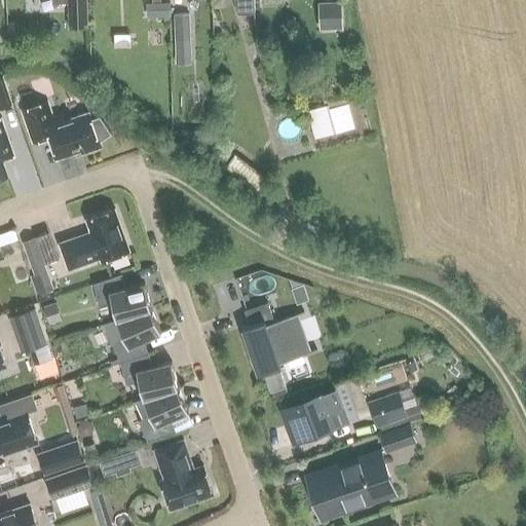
[(78,27),(86,26),(85,0),(51,0),(51,2),(67,2),(68,27),(78,27)]
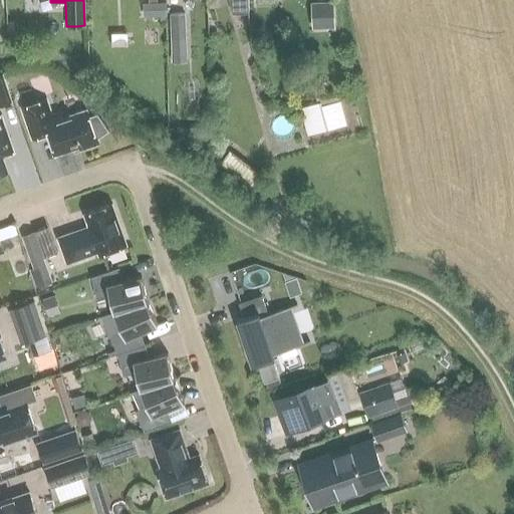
[(143,17),(166,16),(165,3),(157,4),(157,0),(147,0),(148,4),(142,4),(143,17)]
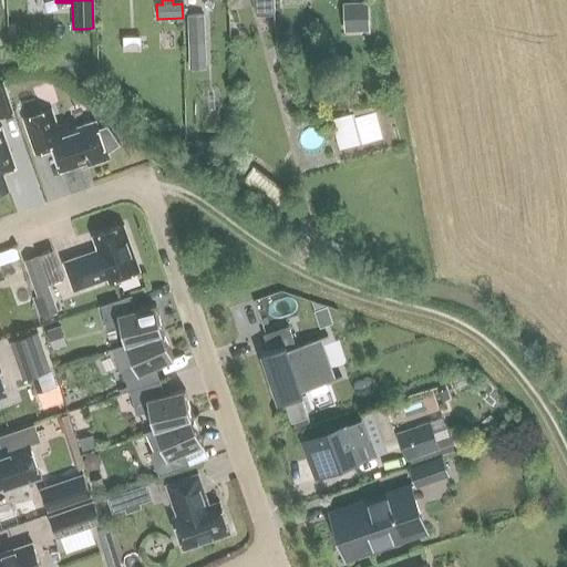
[(251,0),(257,16),(271,16),(270,0),(251,0)]
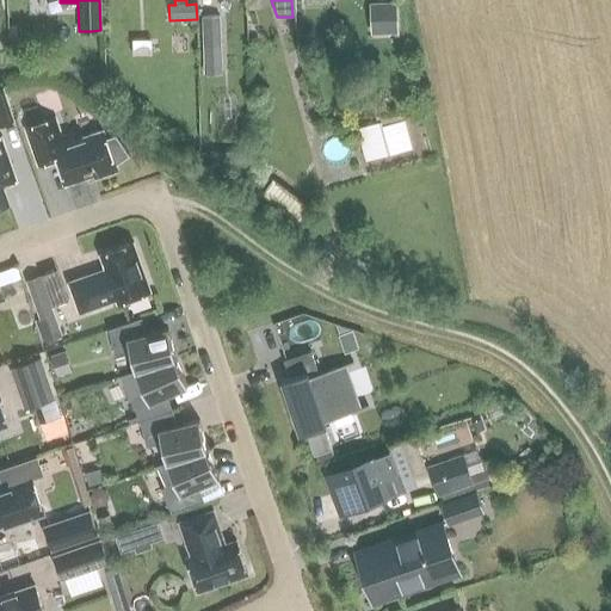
[(397,34),(397,4),(371,4),(371,34),(397,34)]
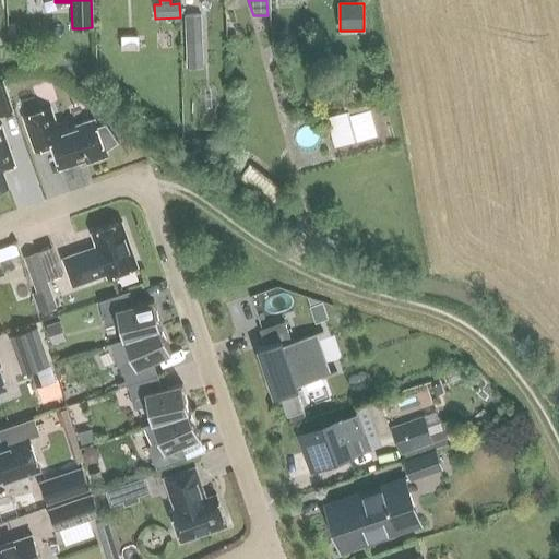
[(203,68),(201,14),(185,15),(187,69),(203,68)]
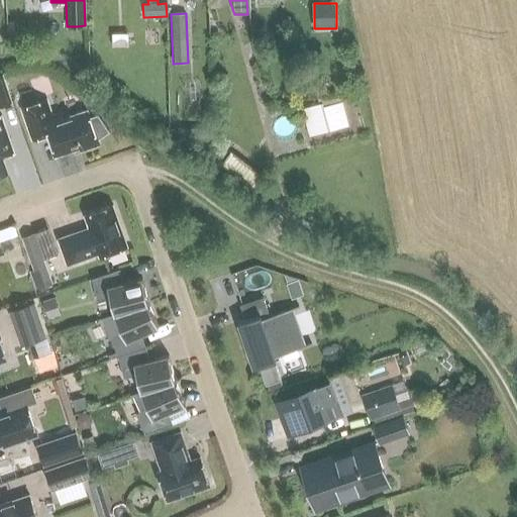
[(0,106),(12,102),(3,74),(0,75),(0,106)]
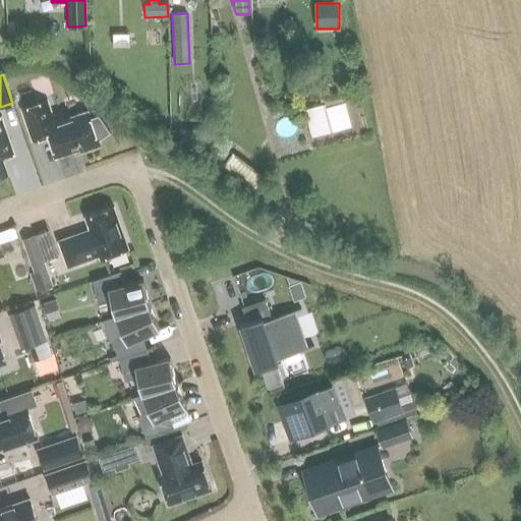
[(80,149),(81,153),(99,147),(98,141),(110,133),(98,115),(90,118),(88,111),(63,119),(61,114),(52,117),(47,101),(20,110),(32,141),(49,135),(56,157),(80,149)]
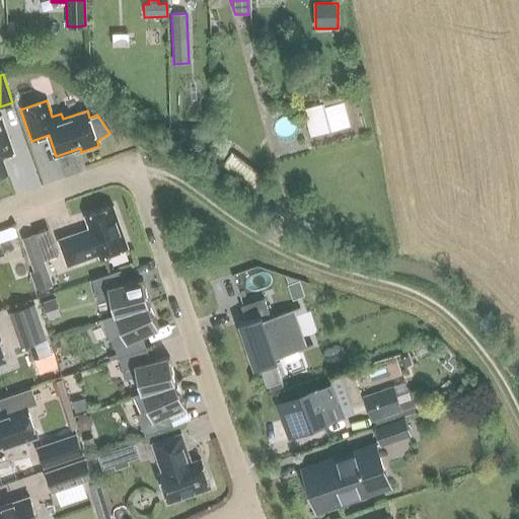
[(322,102),(309,105),(316,132),(349,123),(343,100),(323,104),(322,102)]
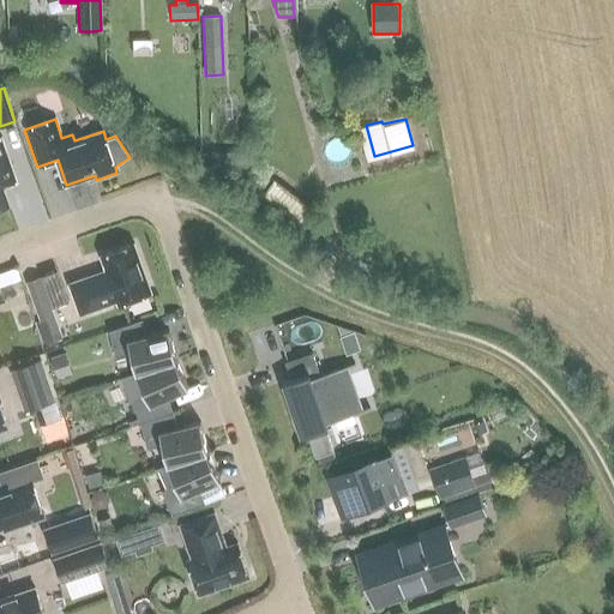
[(2,187),(16,182),(0,137),(0,208),(8,205),(2,187)]
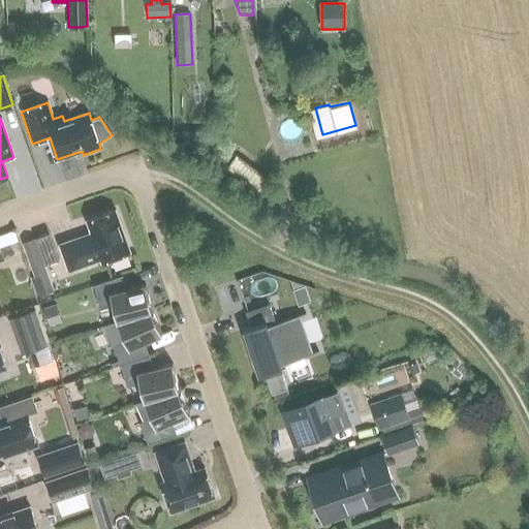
[(211,157),(211,144),(198,144),(198,157),(211,157)]
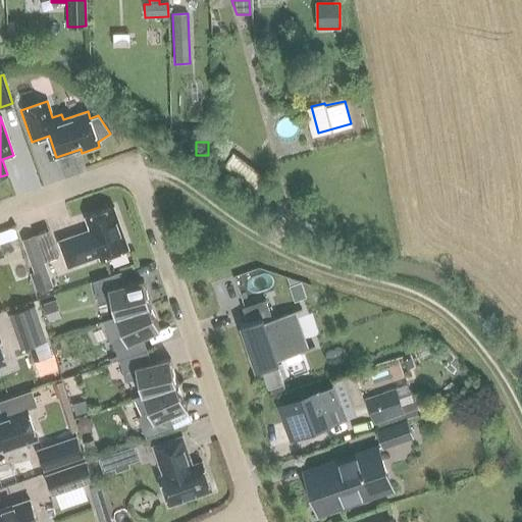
[(265,175),(232,152),(222,165),(255,190),(265,175)]
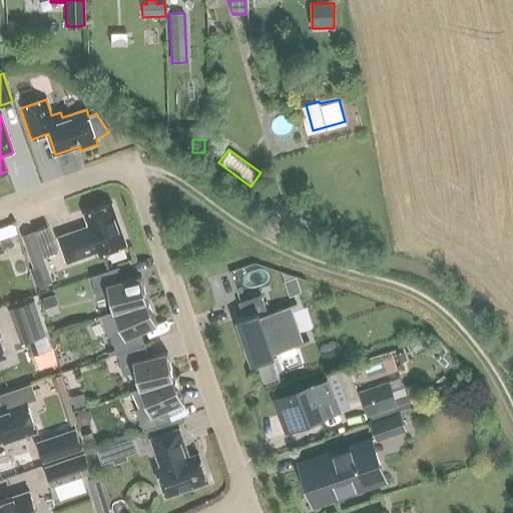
[(111,203),(83,213),(88,227),(73,232),(73,231),(57,237),(66,264),(97,252),(98,254),(126,244),(111,203)]
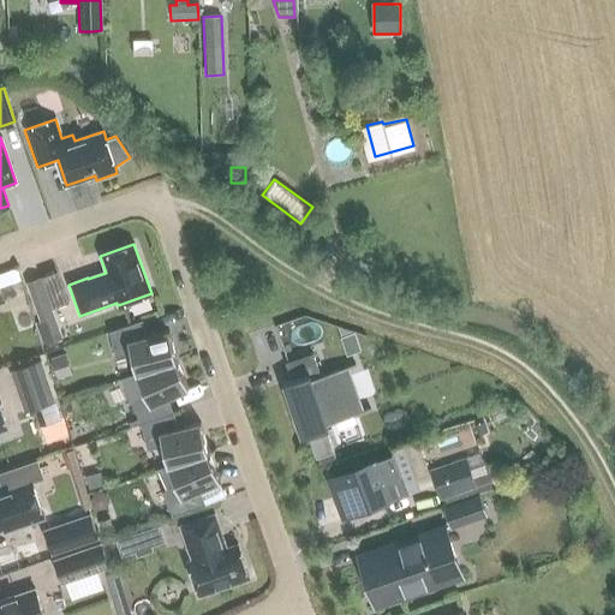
[(54,316),(48,297),(33,303),(39,322),(54,316)]
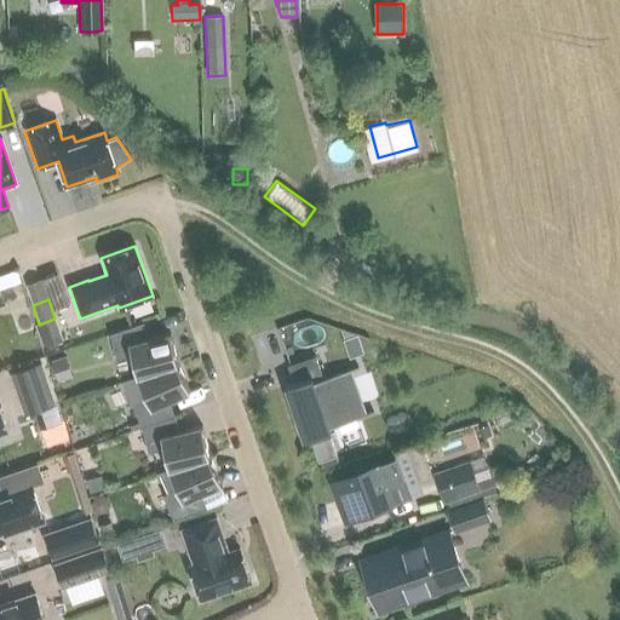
[(133,354),(141,374),(177,363),(170,333),(147,338),(142,322),(109,334),(119,359),(133,354)]
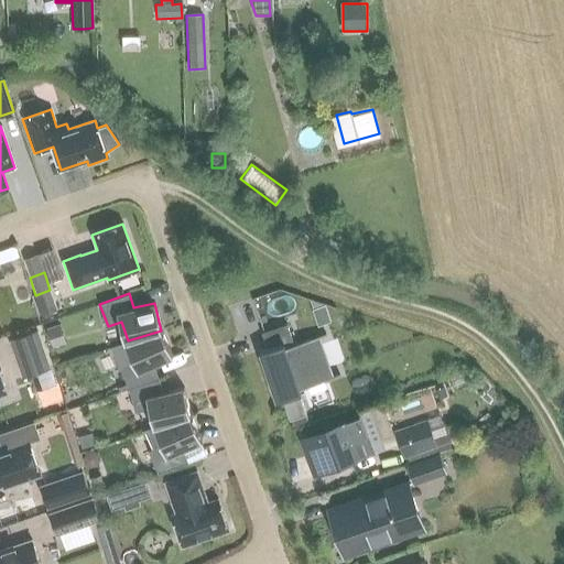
[(66,344),(60,324),(45,329),(52,348),(66,344)]
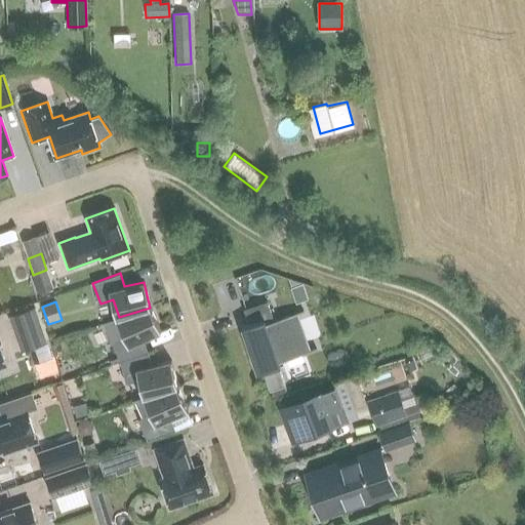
[(242,328),(243,328),(258,372),(257,372),(257,374),(263,372),(269,392),(285,387),(277,363),(316,350),(315,349),(307,351),(294,315),(303,312),(303,311),(273,321),(267,301),(243,310),(248,325),(242,327),(242,328)]
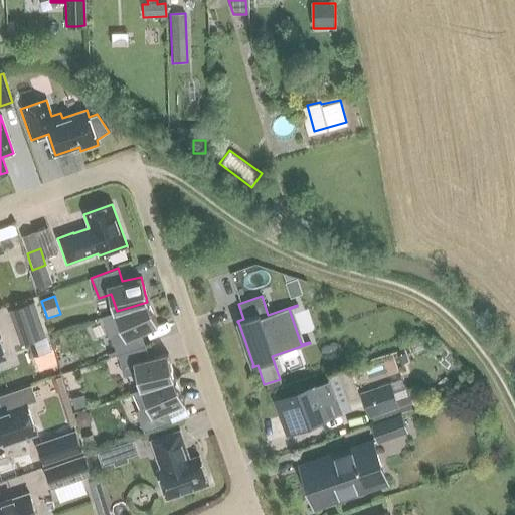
[(46,336),(34,301),(8,310),(20,345),(46,336)]
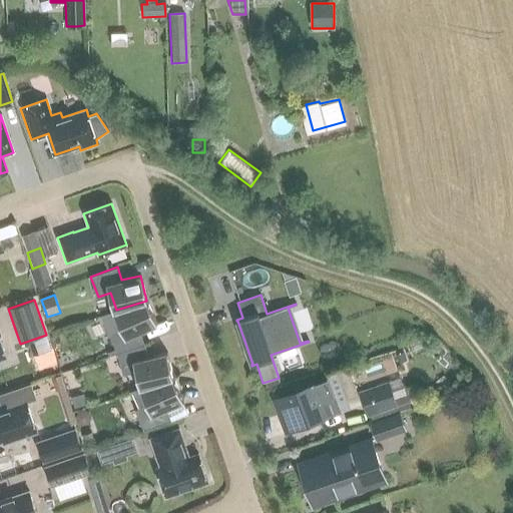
[(156,324),(146,301),(116,310),(99,317),(108,332),(117,354),(144,345),(138,333),(156,324)]
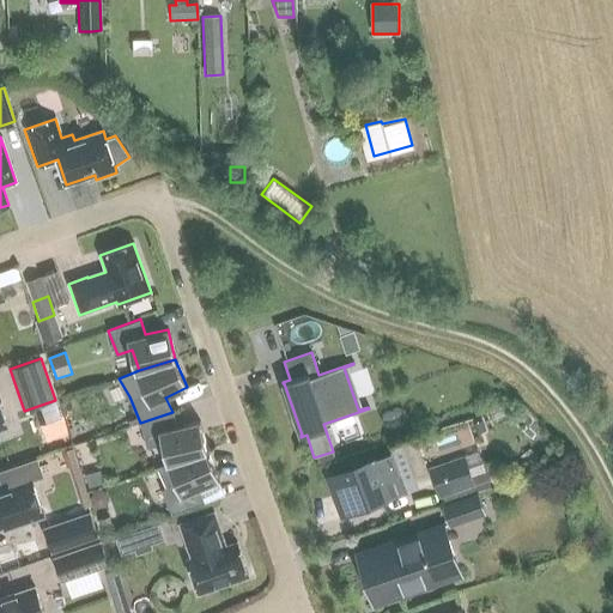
[(176,428),(173,412),(140,423),(146,447),(167,444),(170,463),(207,451),(199,422),(176,428)]
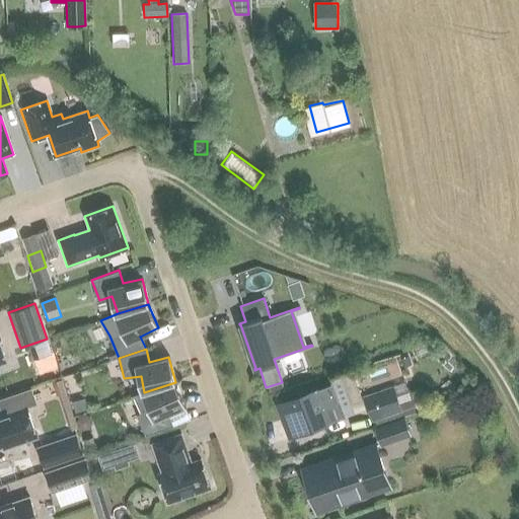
[(316,426),(342,417),(354,412),(342,380),(278,404),(289,436),(316,426)]
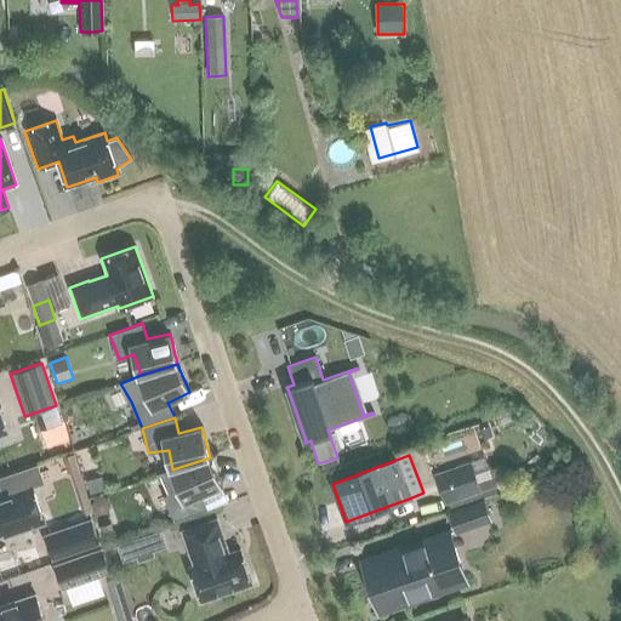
[(210,457),(172,469),(172,471),(160,473),(160,474),(163,474),(170,495),(164,496),(174,522),(206,510),(200,495),(222,485),(210,457)]
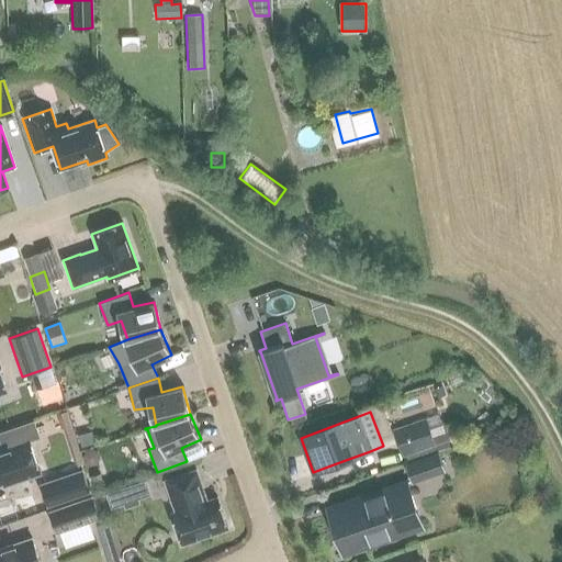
[(392,430),(402,457),(414,453),(416,459),(452,446),(447,429),(431,435),(426,418),(392,430)]
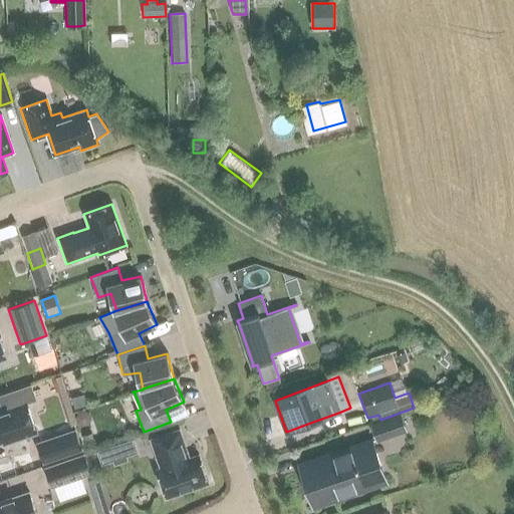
[(3,444),(36,433),(26,405),(36,401),(31,386),(0,396),(0,406),(2,411),(0,411),(0,442),(2,441),(3,444)]
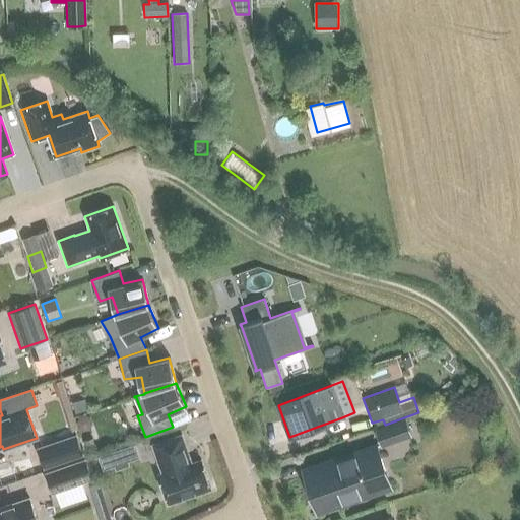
[(88,411),(85,399),(71,402),(75,414),(88,411)]
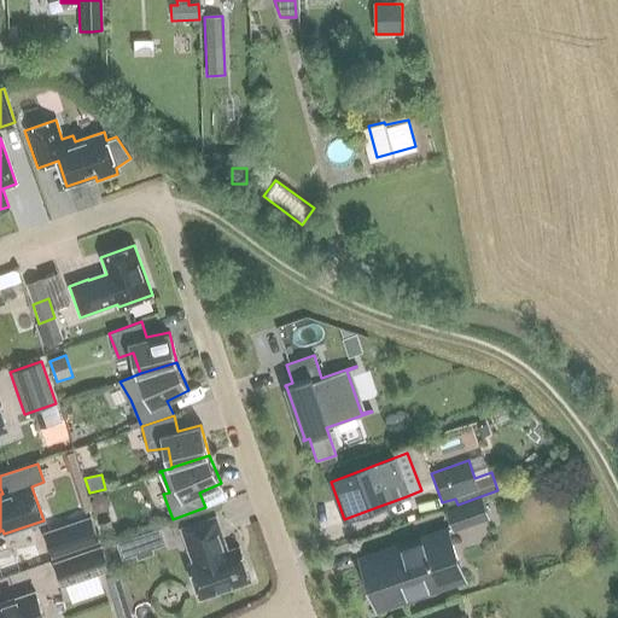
[(489,519),(482,496),(444,509),(453,531),(489,519)]
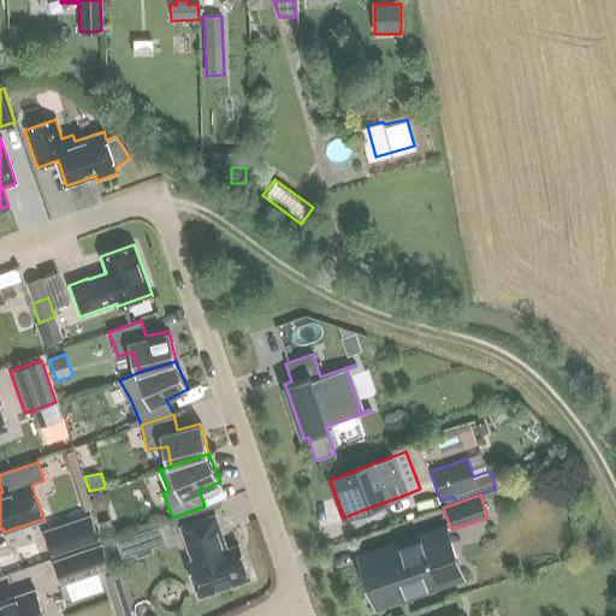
[(99,539),(90,514),(43,531),(52,555),(99,539)]
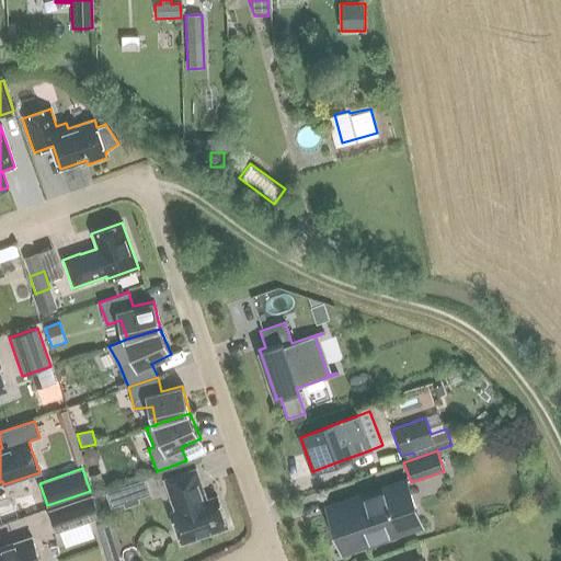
[(181,544),(227,528),(216,496),(206,500),(195,469),(164,480),(174,511),(171,512),(181,544)]
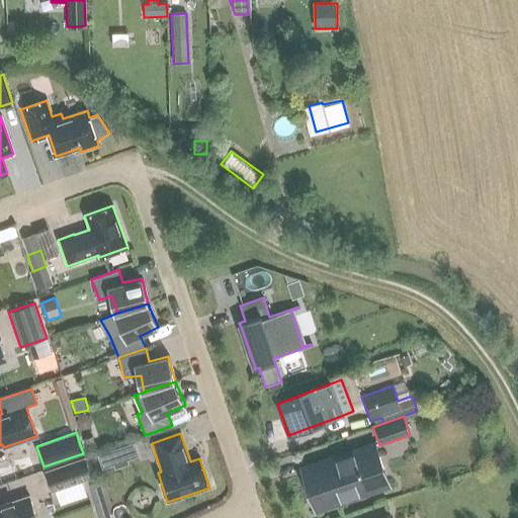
[(122,445),(127,458),(139,454),(134,441),(122,445)]
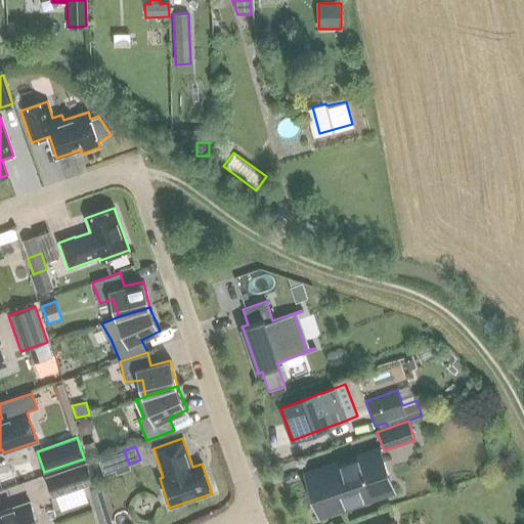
[(305,474),(319,517),(393,491),(379,449),(305,474)]
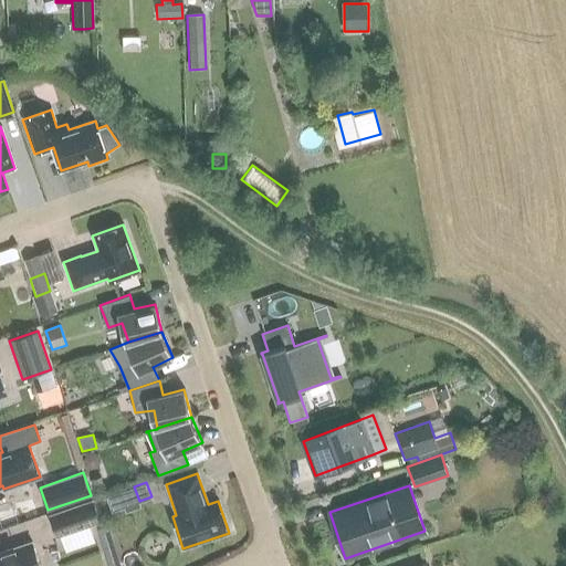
[(118,493),(107,496),(112,511),(124,507),(118,493)]
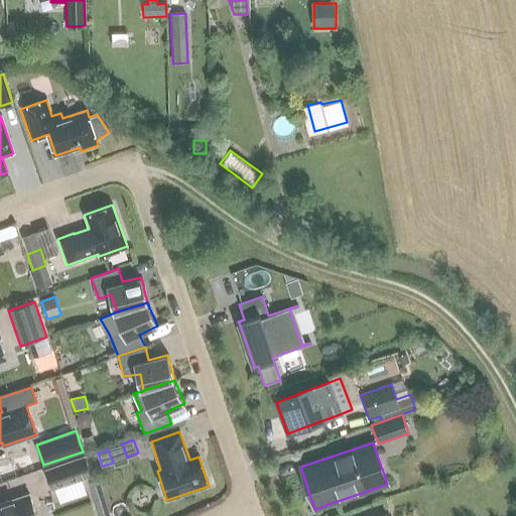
[(92,477),(85,456),(44,470),(51,491),(92,477)]
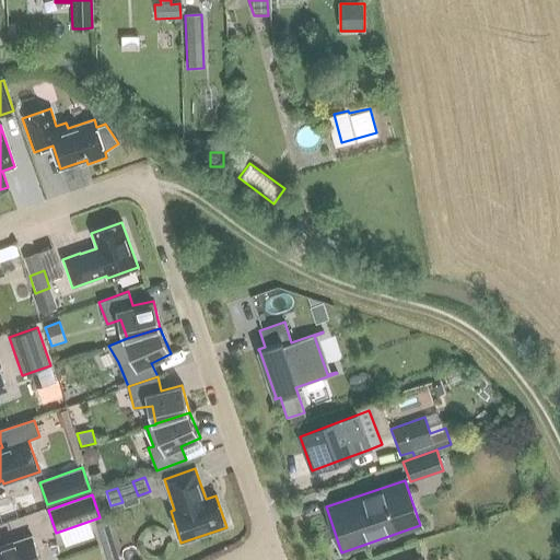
[(38,559),(31,536),(0,546),(0,559),(38,559)]
